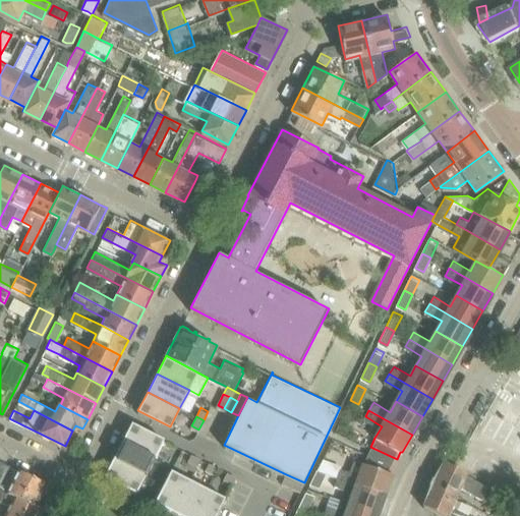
[(164,438),(132,421),(122,440),(155,457),(164,438)]
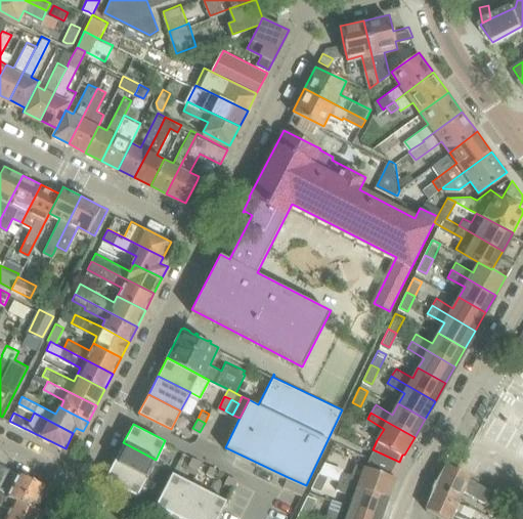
[(123,442),(114,461),(146,478),(156,460),(123,442)]
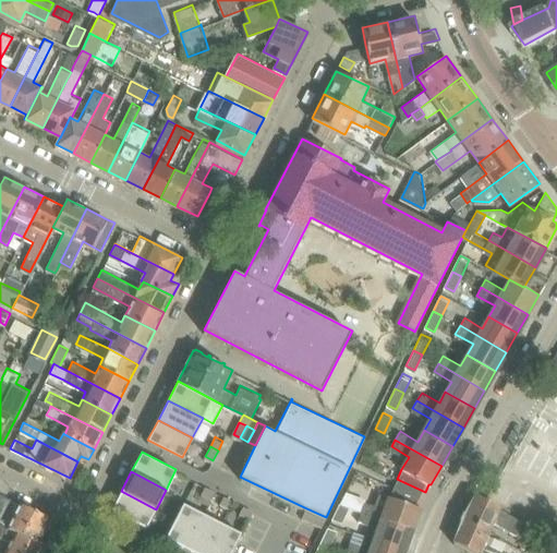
[(202,492),(212,497),(215,490),(205,484),(202,492)]
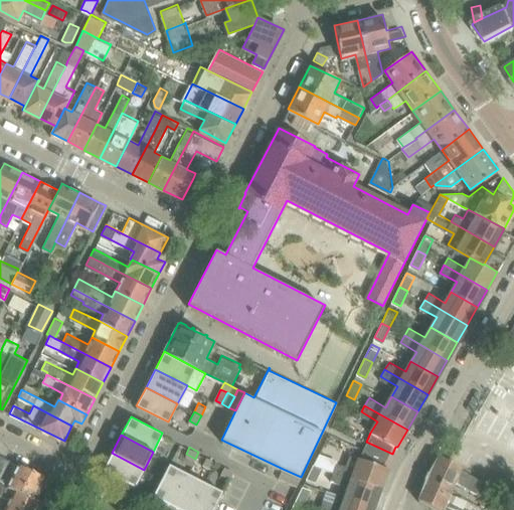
[(338,462),(336,470),(381,486),(387,468),(386,467),(389,460),(364,449),(360,458),(352,455),(348,466),(338,462)]
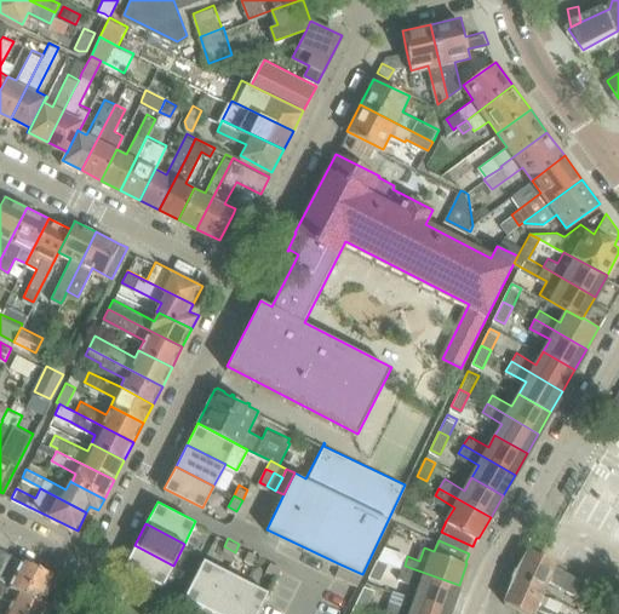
[(173,566),(135,545),(124,566),(125,567),(126,567),(162,586),(173,566)]
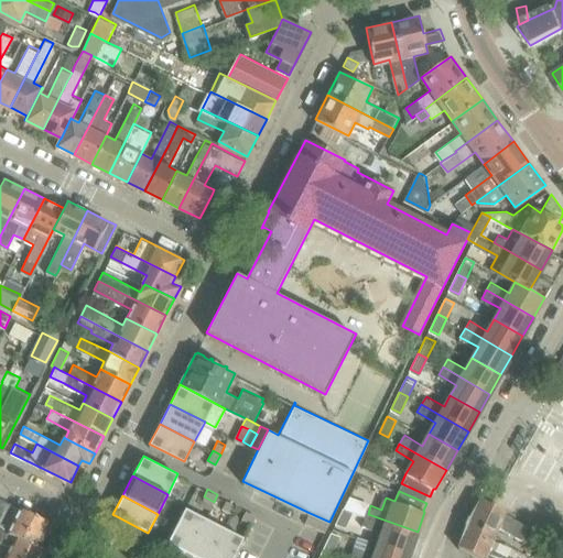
[(10,502),(0,496),(0,526),(39,545),(50,522),(20,506),(10,525),(1,521),(10,502)]
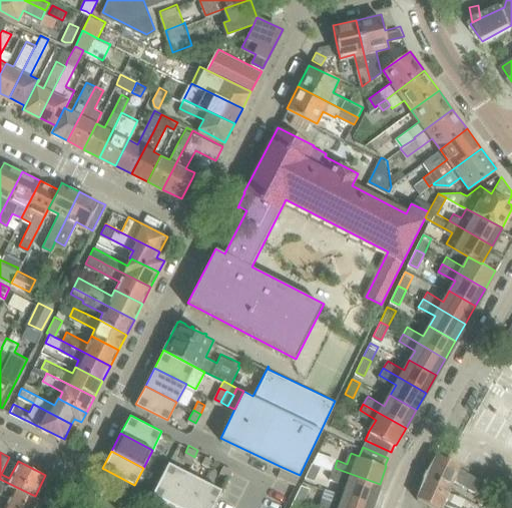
[(480,478),(442,456),(438,453),(427,472),(439,479),(438,482),(450,488),(451,485),(455,477),(474,488),(480,478)]
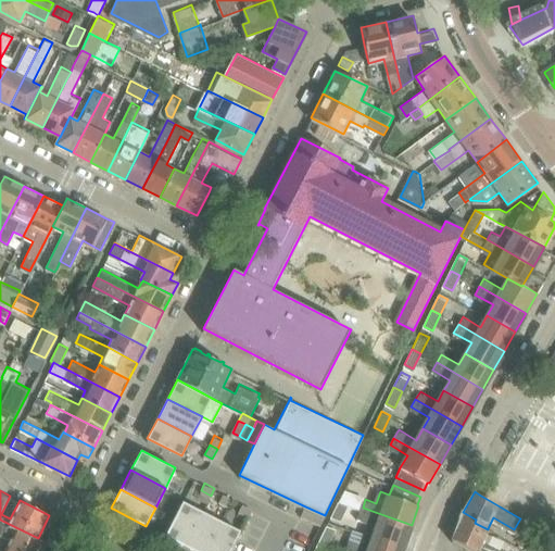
[(219,500),(229,505),(232,498),(224,492),(219,500)]
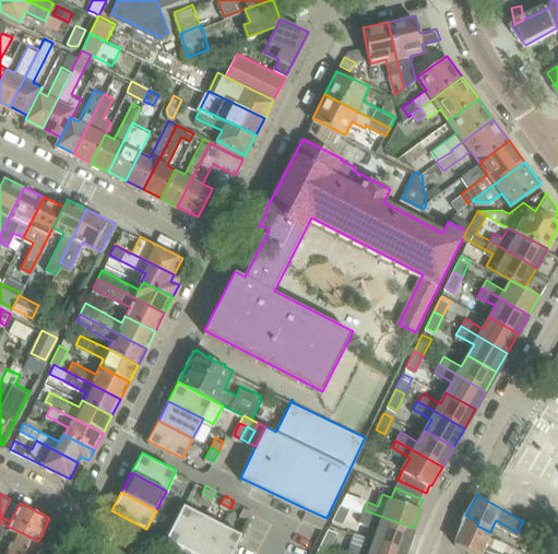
[(406,549),(414,528),(365,510),(340,503),(333,517),(343,520),(346,515),(381,527),(377,539),(406,549)]
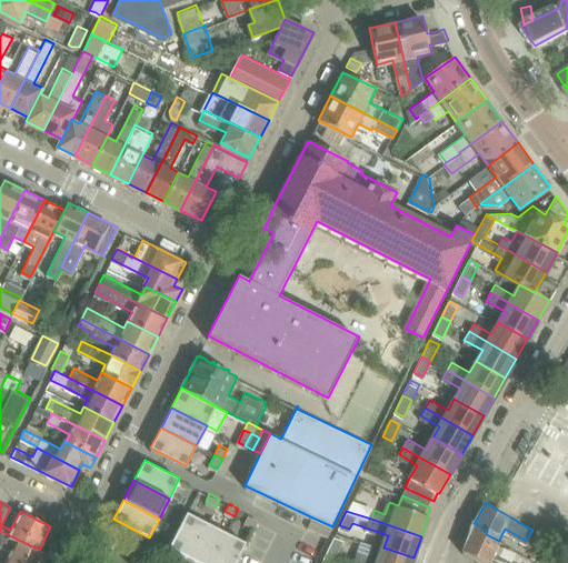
[(187,512),(169,548),(175,550),(179,553),(188,558),(207,522),(187,512)]
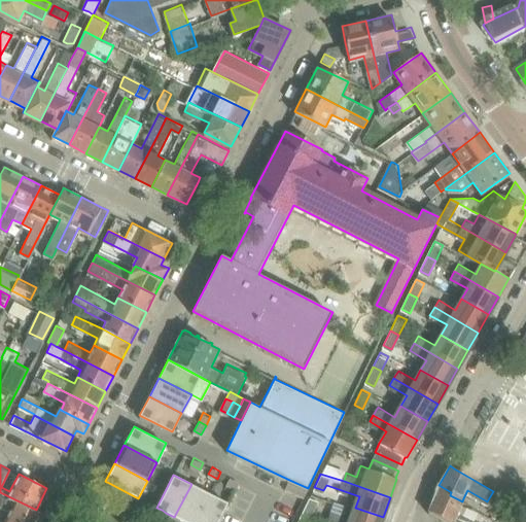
[(236,488),(239,481),(230,476),(226,483),(236,488)]
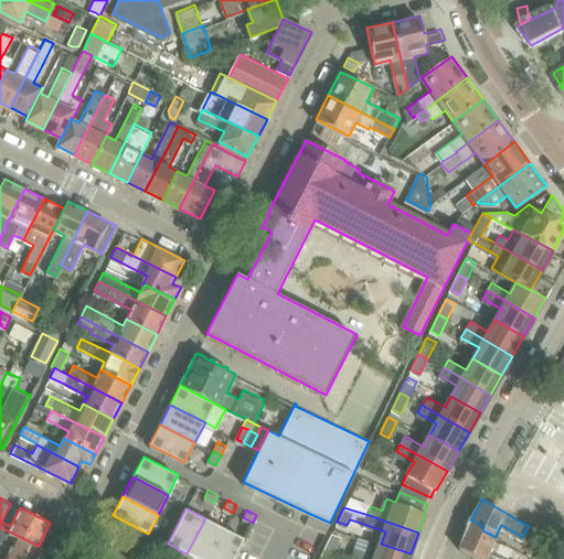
[(320,518),(310,514),(307,520),(317,525),(320,518)]
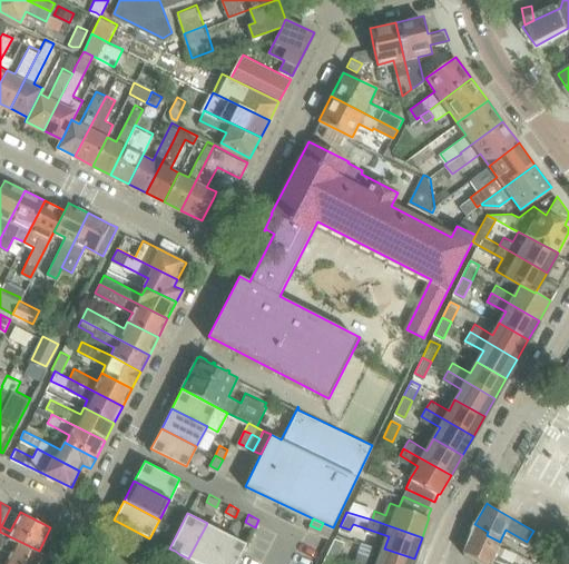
[(198,563),(199,563),(211,563),(227,533),(207,523),(188,558),(194,561),(198,563)]
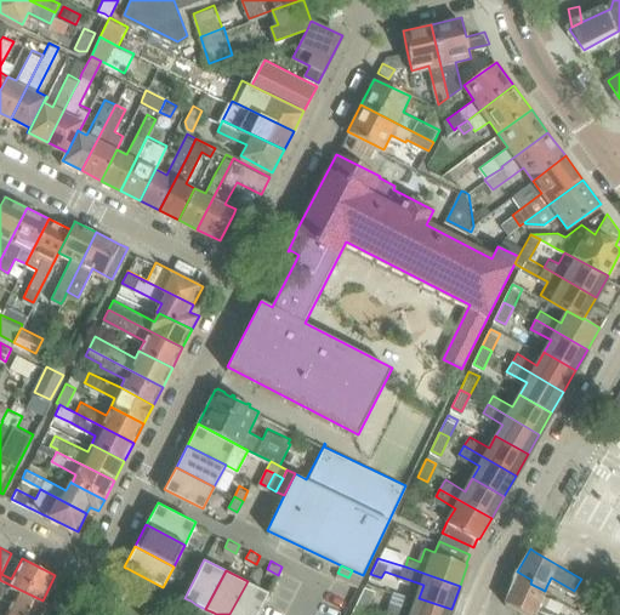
[(348,578),(359,582),(363,575),(352,570),(348,578)]
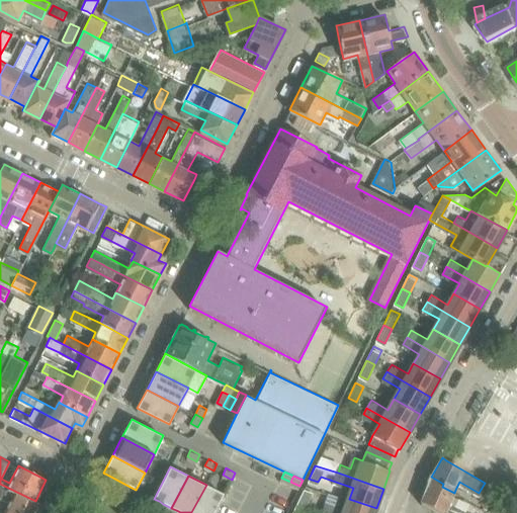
[(443,484),(431,477),(429,480),(422,502),(434,508),(442,512),(470,512),(453,503),(456,497),(452,496),(454,493),(442,487),(443,484)]
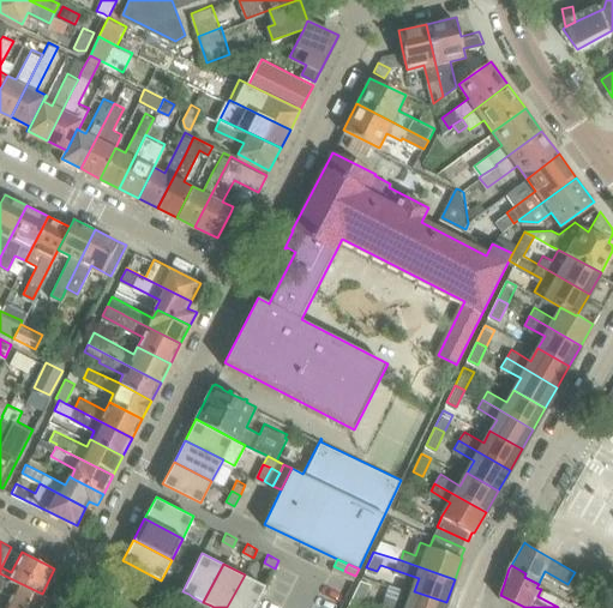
[(0,573),(0,589),(12,595),(8,605),(16,607),(44,607),(50,599),(42,594),(0,573)]
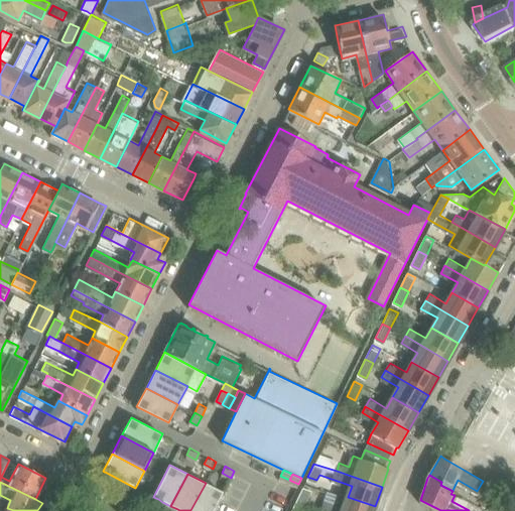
[(213,510),(223,492),(206,483),(190,510),(213,510)]
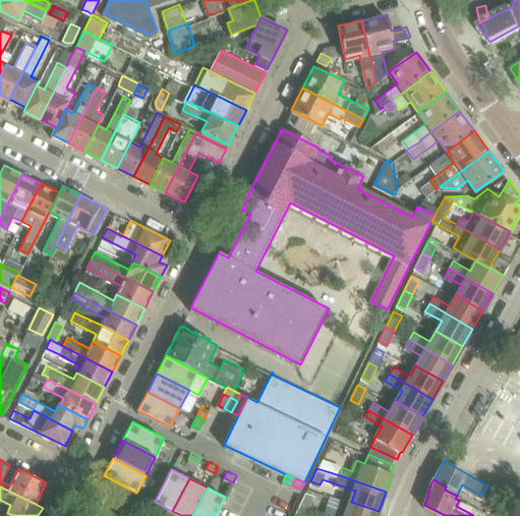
[(315,494),(305,490),(299,504),(308,508),(315,494)]
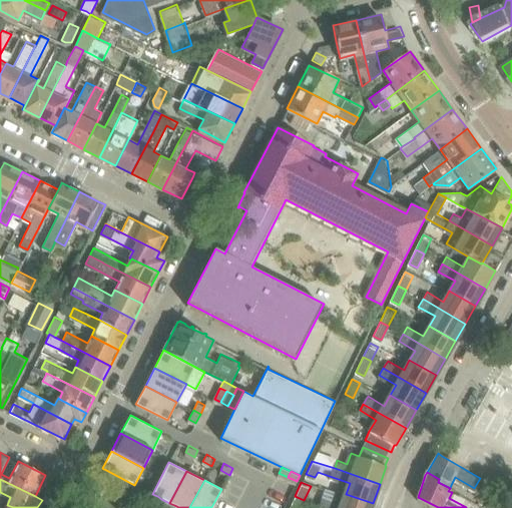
[(321,506),(326,507),(371,507),(373,503),(346,494),(336,490),(333,500),(328,499),(324,498),(321,506)]
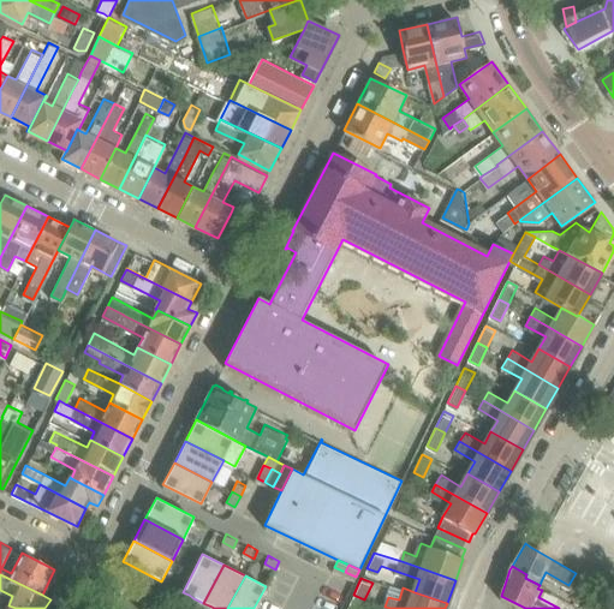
[(610,608),(613,604),(613,593),(606,590),(595,608),(610,608)]
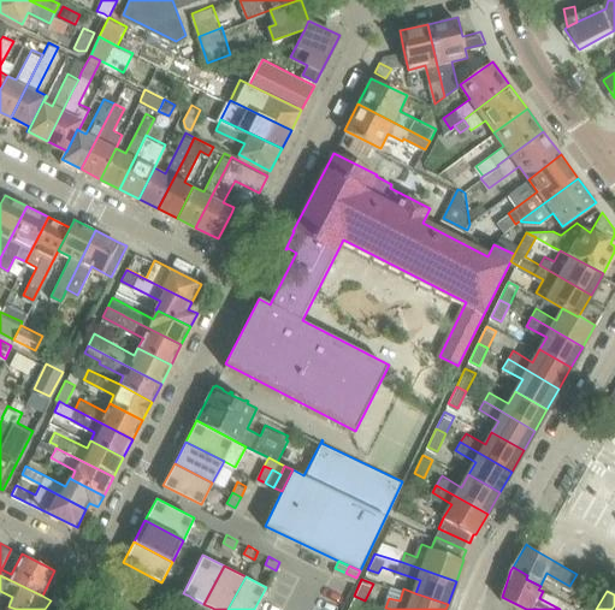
[(354,596),(346,609),(360,609),(365,600),(354,596)]
